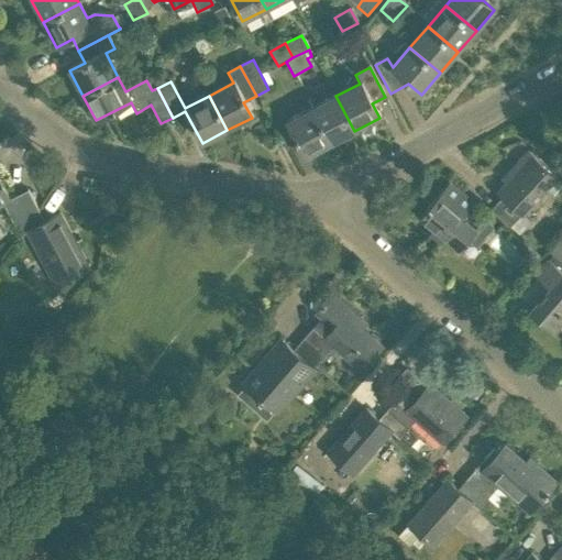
[(354,131),(335,96),(311,109),(331,144),(354,131)]
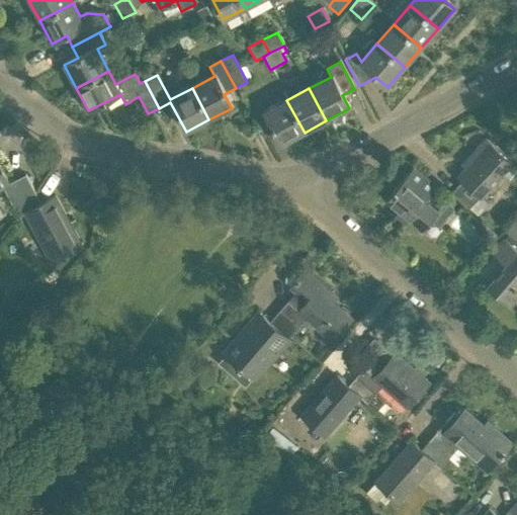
[(305,133),(286,100),(264,112),(281,145),(305,133)]
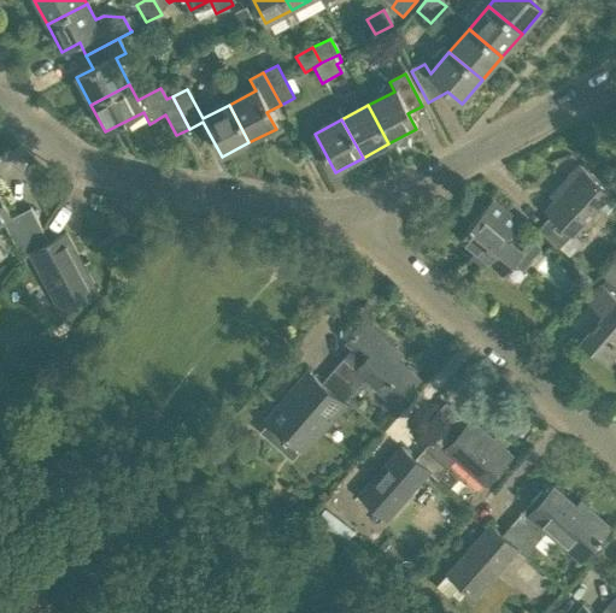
[(550,218),(538,231),(559,251),(610,194),(579,168),(555,194),(558,198),(545,213),(550,218)]
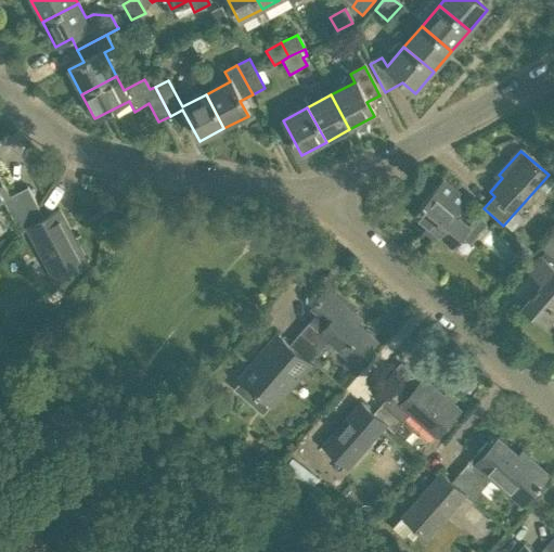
[(432,194),(458,218),(469,204),(443,181),(432,194)]
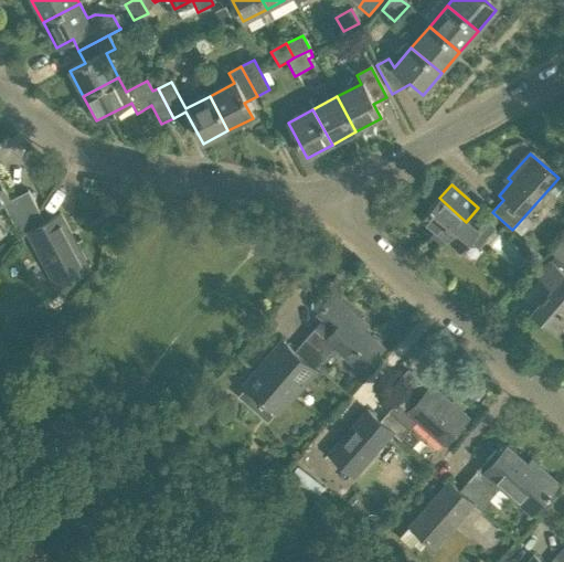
[(24,222),(39,214),(27,192),(9,202),(0,186),(0,209),(3,207),(9,218),(20,212),(24,222)]
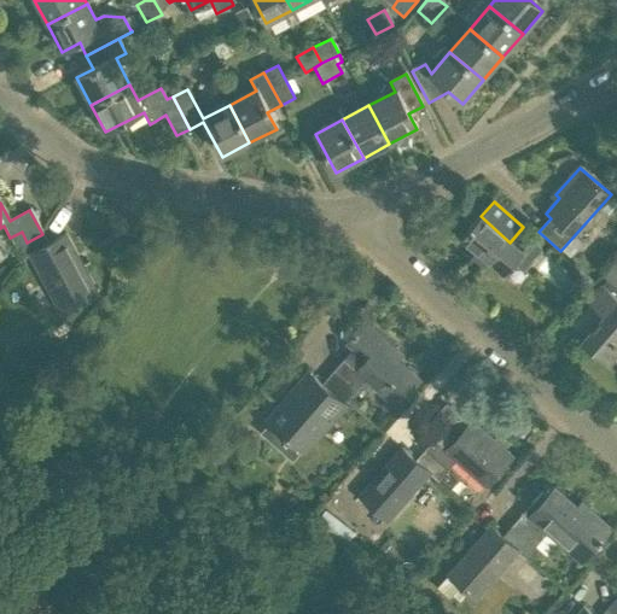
[(510,243),(481,216),(461,238),(481,255),(477,258),(483,264),(487,261),(505,275),(514,264),(522,272),(541,250),(531,241),(522,252),(510,243)]
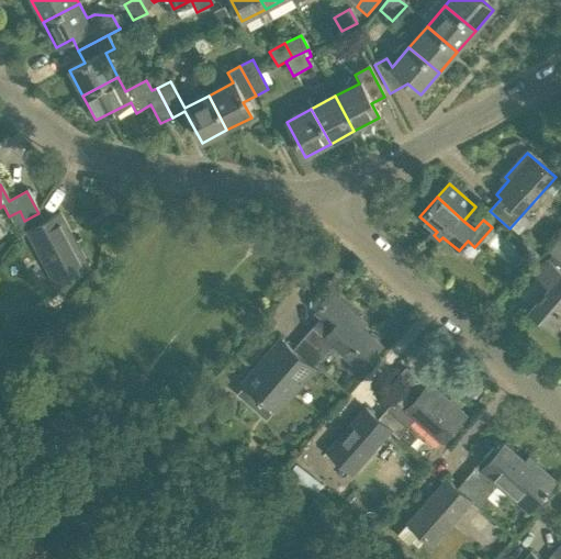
[(20,211),(9,216),(21,238),(26,235),(55,288),(88,270),(58,215),(44,223),(38,213),(24,221),(20,211)]
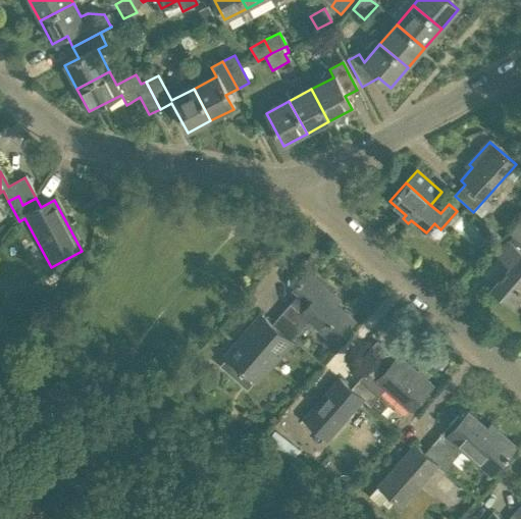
[(520,231),(516,228),(510,236),(513,239),(509,244),(508,243),(495,257),(510,270),(491,292),(513,310),(520,301),(520,231)]
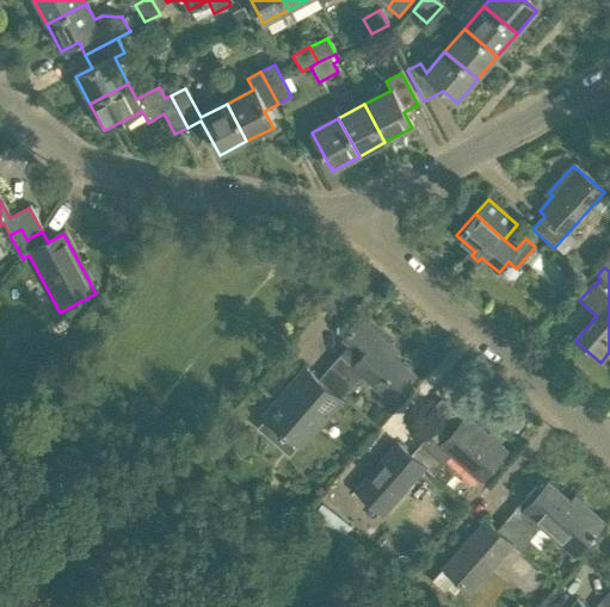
[(554,298),(548,298),(543,303),(543,309),(547,313),(553,313),(558,309),(558,303),(554,298)]
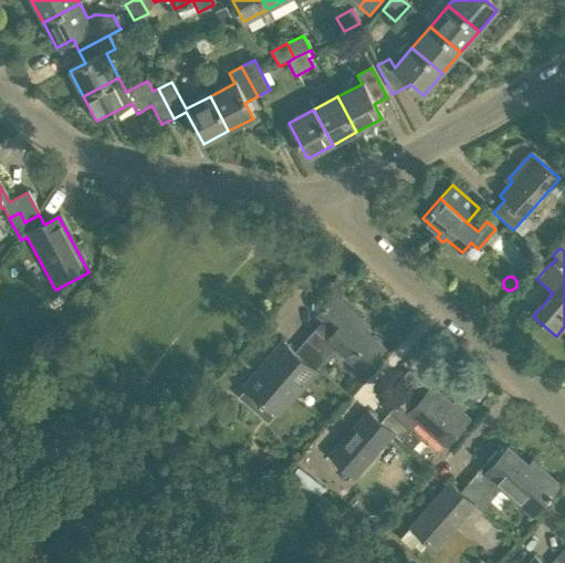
[(323,322),(305,342),(326,361),(335,350),(363,374),(384,351),(364,333),(368,329),(333,298),(328,302),(323,296),(317,298),(311,304),(312,310),(317,315),(316,315),(323,322)]
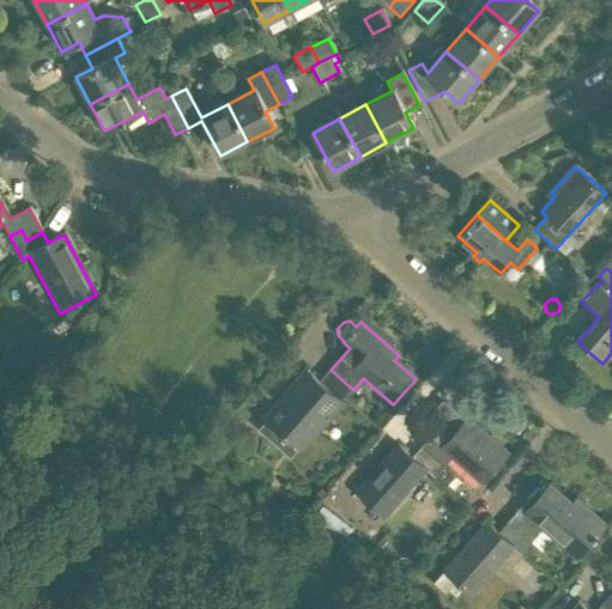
[(59,376),(47,367),(37,382),(50,390),(54,384),(59,376)]
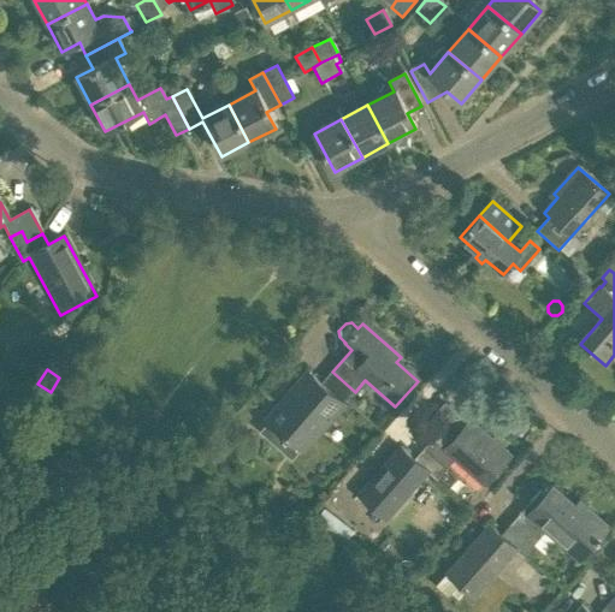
[(355,392),(332,372),(320,385),(307,373),(266,421),(282,434),(281,437),(285,441),(287,439),(302,452),(344,405),(343,404),(355,392)]
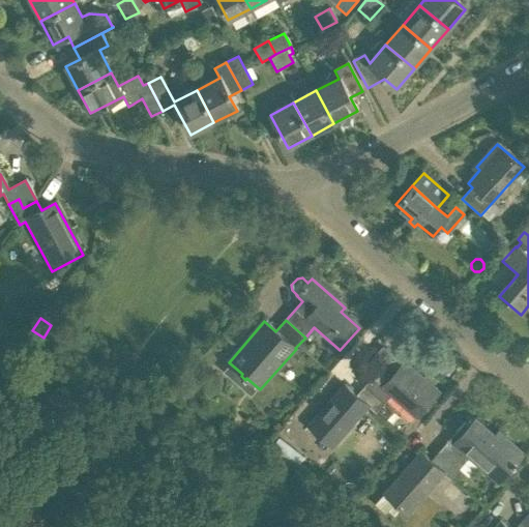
[(381,348),(373,357),(390,373),(399,363),(381,348)]
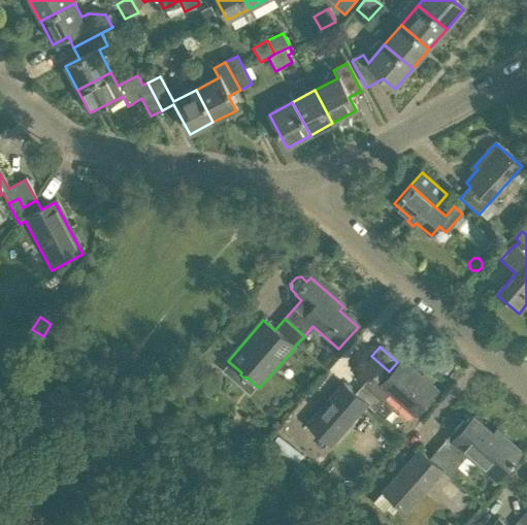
[(361,387),(382,404),(390,394),(415,416),(436,392),(401,362),(381,386),(370,376),(361,387)]
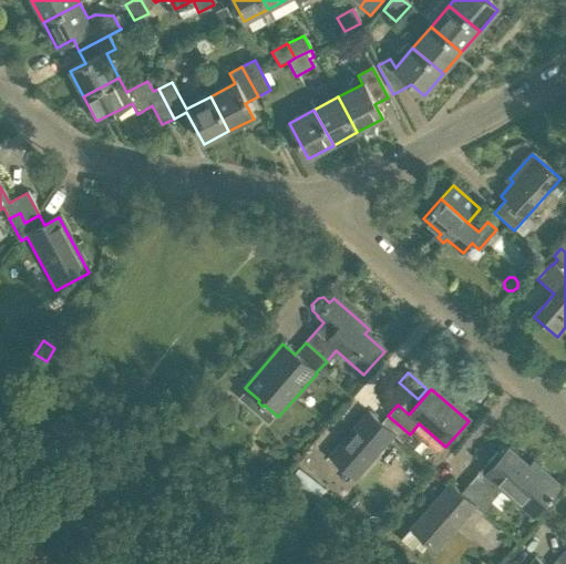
[(201,406),(185,422),(195,432),(211,414),(201,406)]
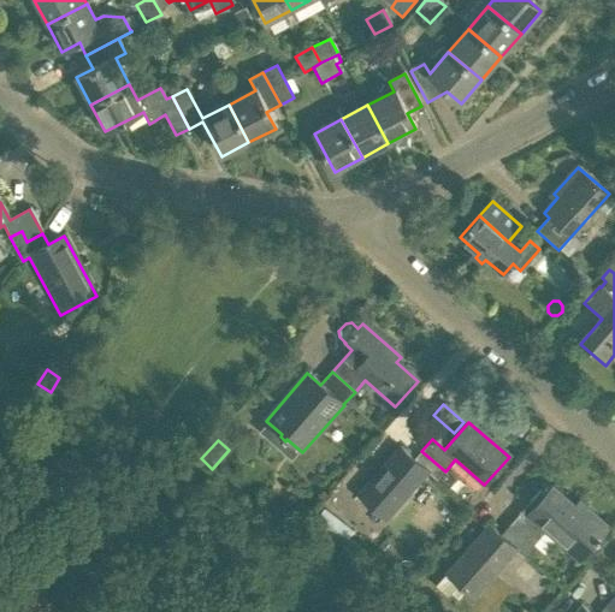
[(445,471),(421,451),(413,461),(398,449),(358,495),(386,521),(427,474),(436,481),(445,471)]
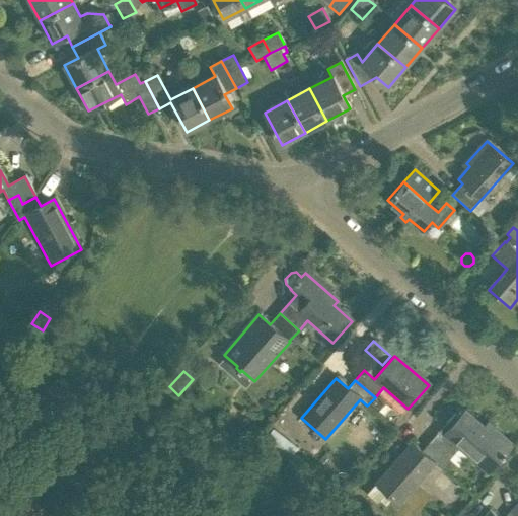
[(427,445),(450,465),(452,463),(449,460),(459,449),(486,473),(511,445),(487,425),(484,429),(464,412),(458,420),(453,416),(427,445)]
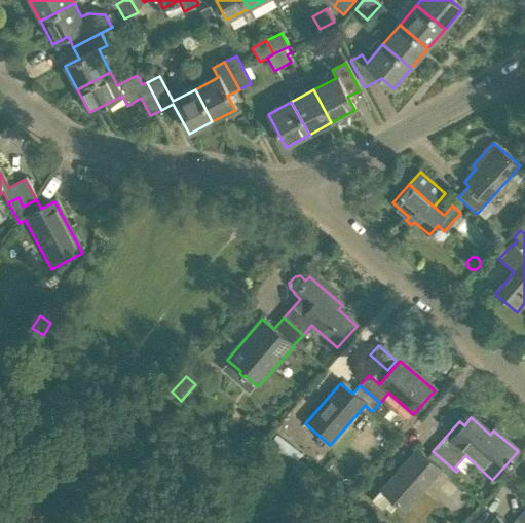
[(265,441),(255,431),(247,441),(257,450),(265,441)]
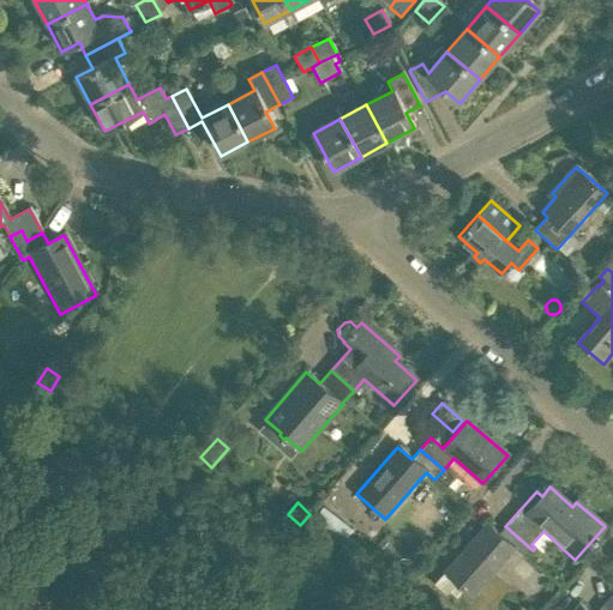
[(329,537),(341,521),(324,509),(312,524),(329,537)]
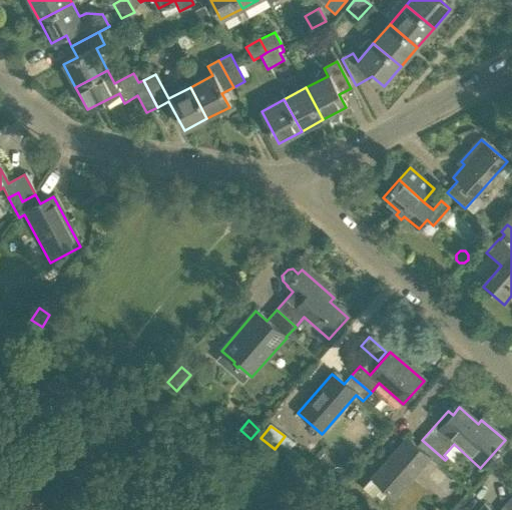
[(445,460),(422,440),(416,448),(407,440),(372,480),(394,499),(429,459),(438,467),(445,460)]
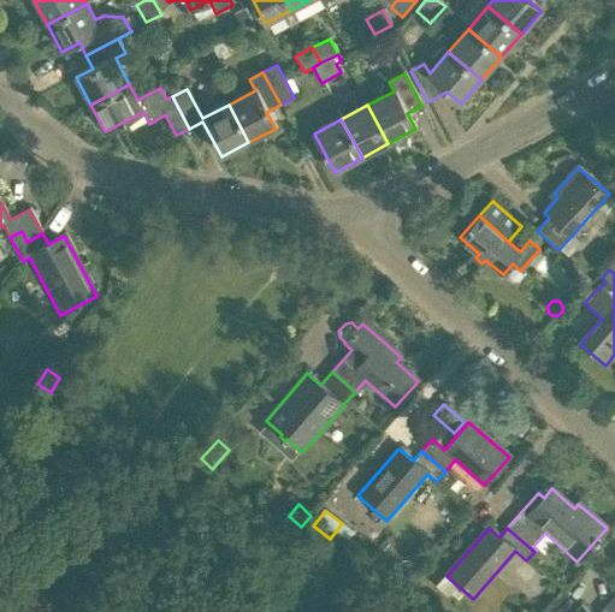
[(542,607),(545,611),(556,611),(567,601),(559,592),(542,607)]
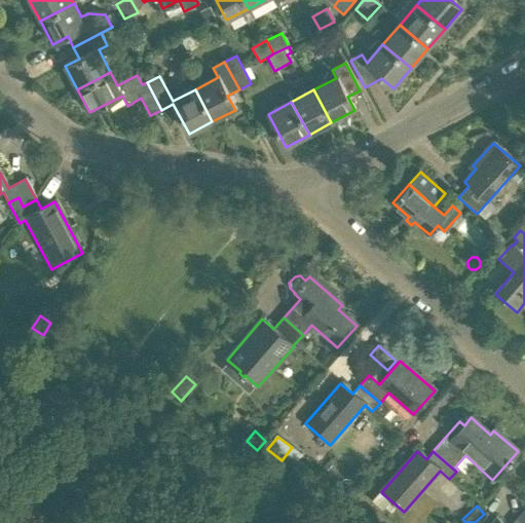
[(524,522),(524,508),(514,521),(515,522),(524,522)]
